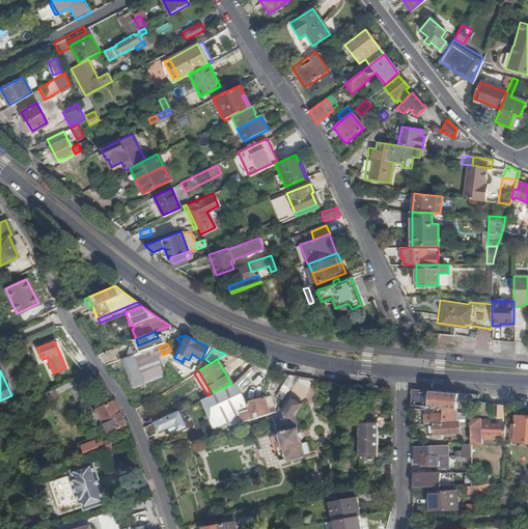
[(282,398),(296,376),(287,373),(275,394),(282,398)]
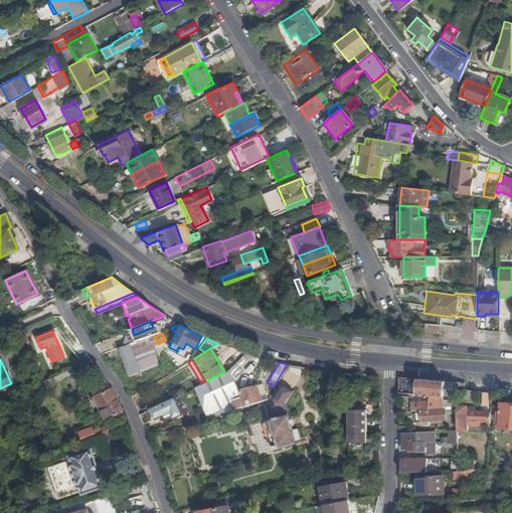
[(195,386),(208,414),(236,406),(235,403),(232,397),(237,394),(235,390),(225,372),(224,372),(205,381),(201,383),(195,386)]
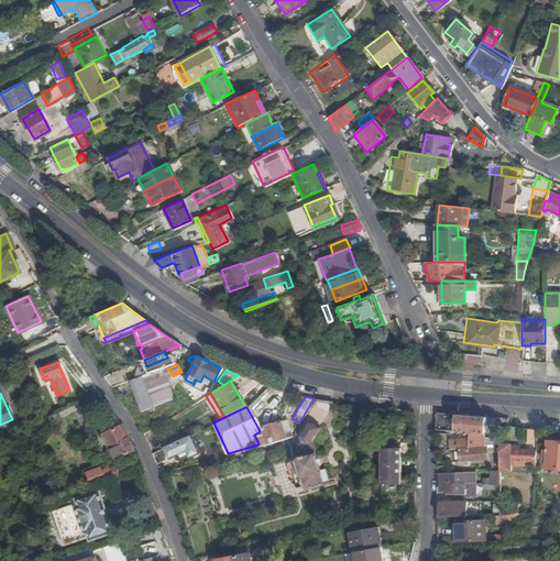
[(483,433),(484,417),(435,413),(435,428),(436,428),(469,431),(468,437),(456,438),(457,447),(480,444),(480,438),(479,438),(473,436),(473,432),(483,433)]
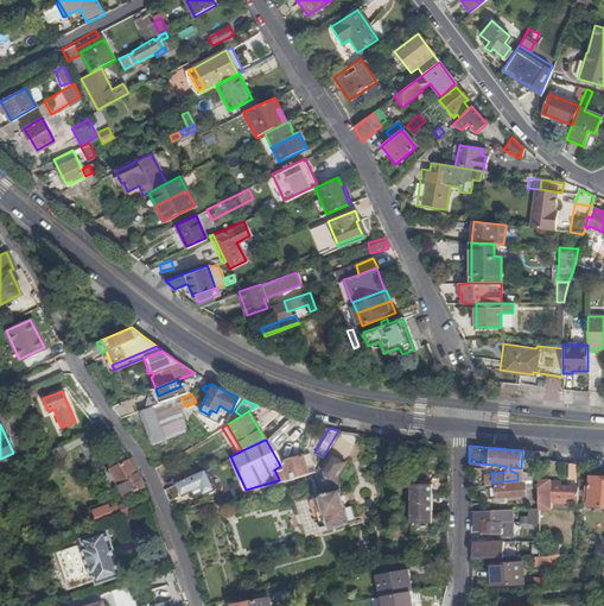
[(302,454),(306,473),(313,471),(307,453),(302,454)]
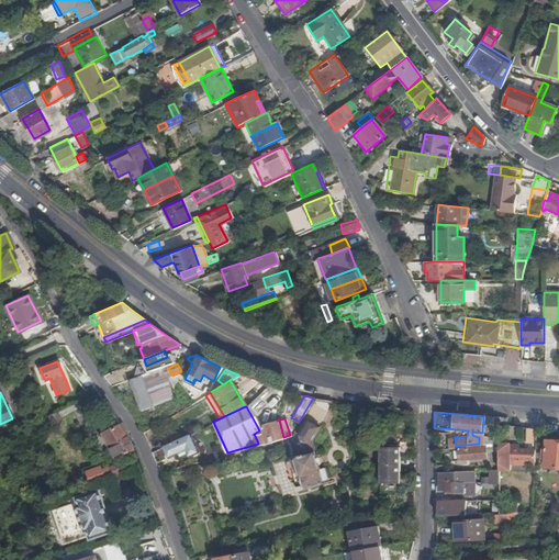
[(257,440),(258,444),(283,437),(279,420),(260,425),(265,437),(257,440)]
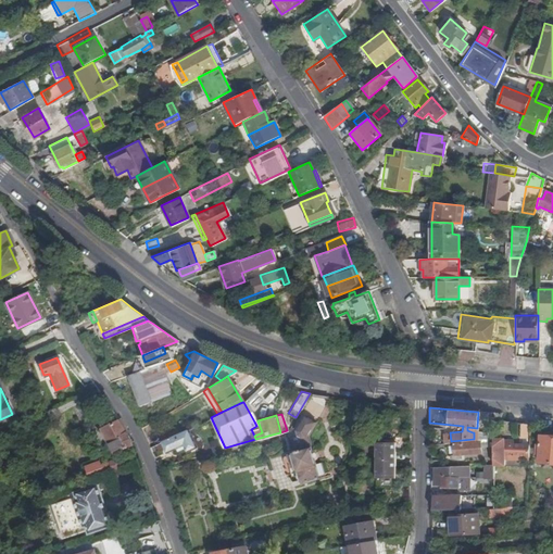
[(304,416),(296,430),(297,436),(300,439),(303,450),(300,451),(296,452),(296,453),(287,455),(290,467),(288,468),(293,486),(319,478),(318,476),(323,474),(321,465),(315,466),(306,436),(314,423),(304,416)]
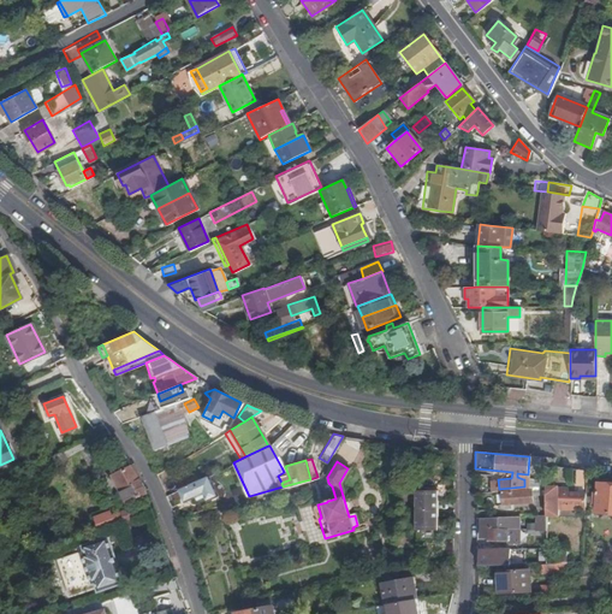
[(144,493),(131,465),(111,474),(123,501),(144,493)]
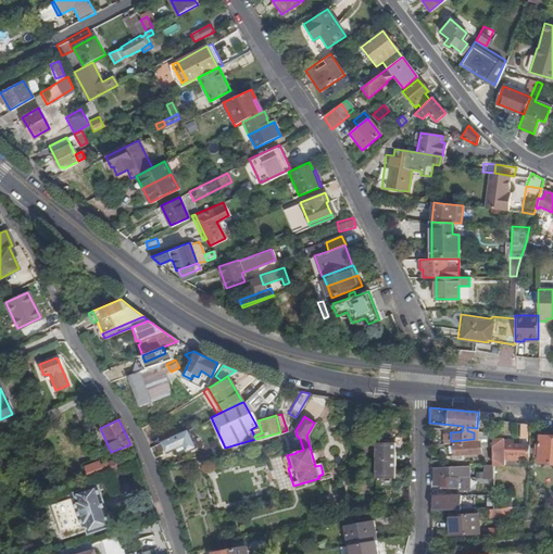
[(251,429),(254,436),(262,432),(258,420),(254,422),(256,426),(251,429)]
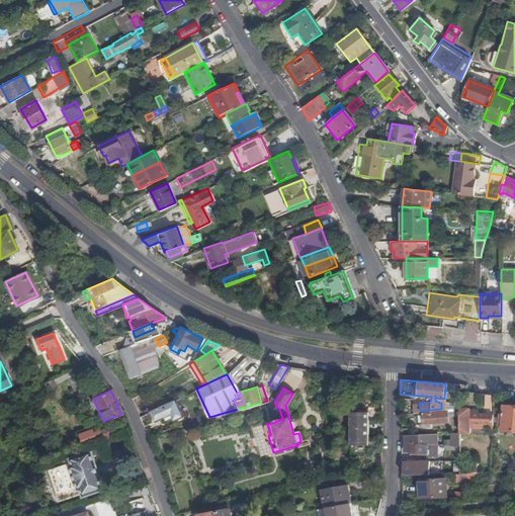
[(492,415),(493,395),(483,394),(482,414),(476,414),(468,414),(468,411),(468,409),(467,409),(467,406),(463,406),(463,409),(458,408),(458,432),(468,432),(468,427),(492,427),(492,415)]
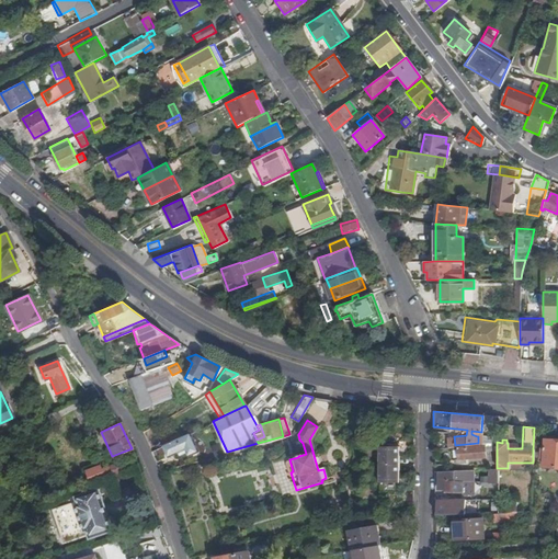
[(159,438),(163,445),(180,437),(175,430),(159,438)]
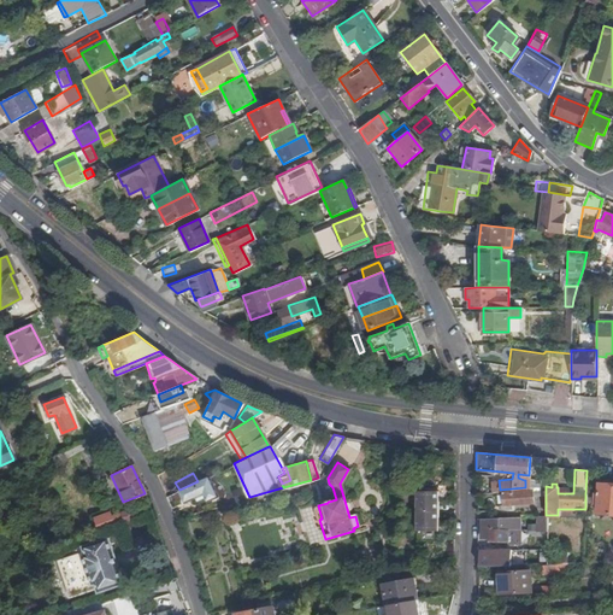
[(198,481),(180,490),(184,502),(194,497),(195,499),(198,498),(198,496),(204,492),(207,501),(217,496),(207,476),(198,481)]
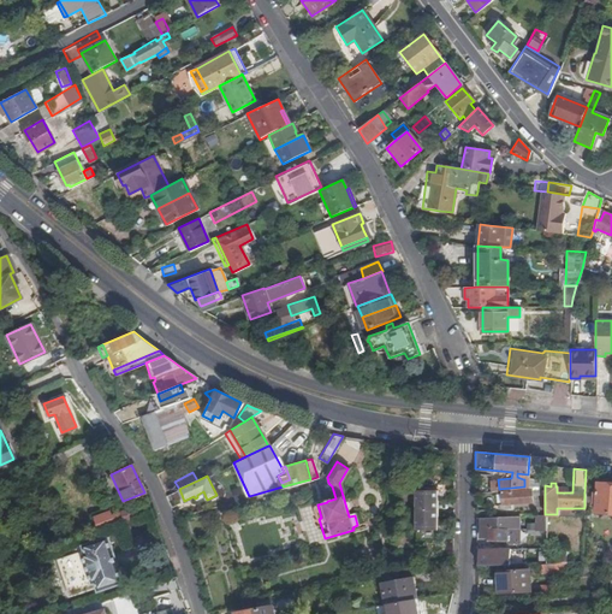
[(611,512),(611,484),(596,483),(594,512),(611,512)]
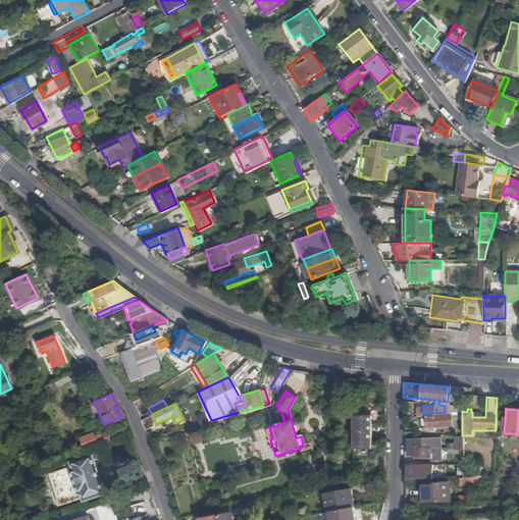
[(450,425),(450,414),(424,416),(424,420),(422,420),(422,430),(432,429),(432,426),(449,424),(449,426),(450,425)]
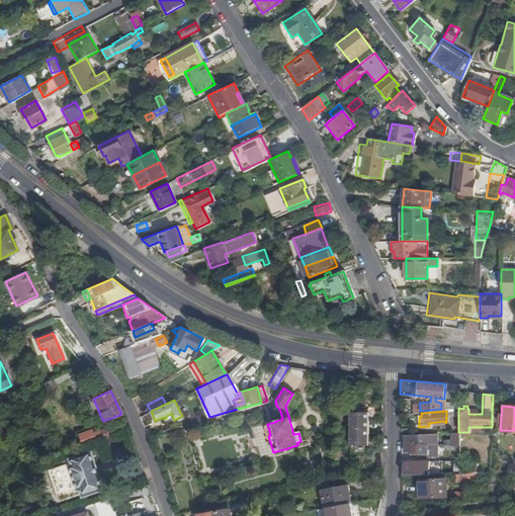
[(348,412),(348,445),(357,445),(358,412),(352,412),(348,412)]
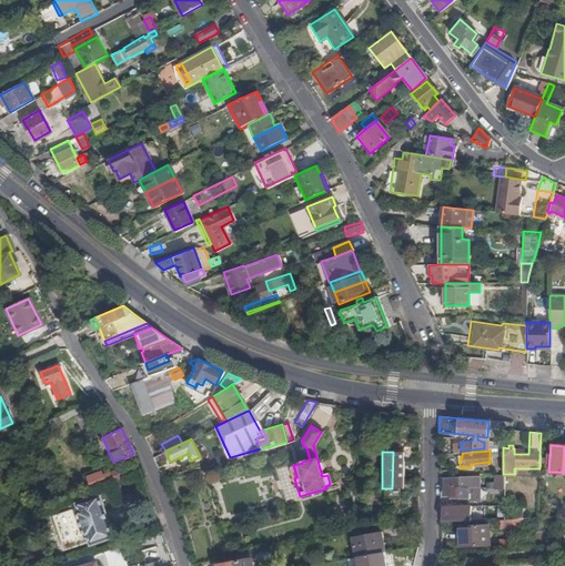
[(393,452),(392,488),(401,488),(402,452),(393,452)]
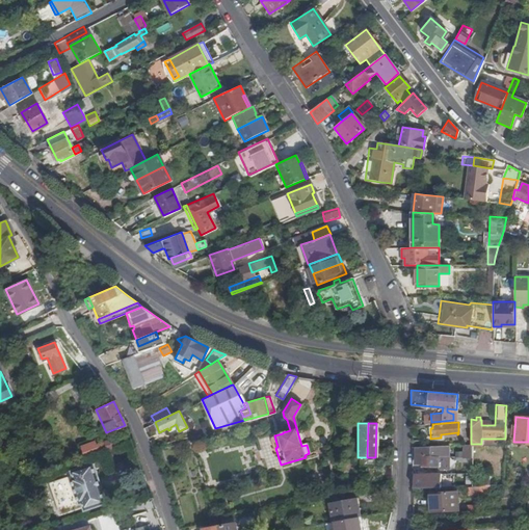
[(79,446),(84,458),(106,450),(120,444),(117,436),(93,446),(90,442),(79,446)]
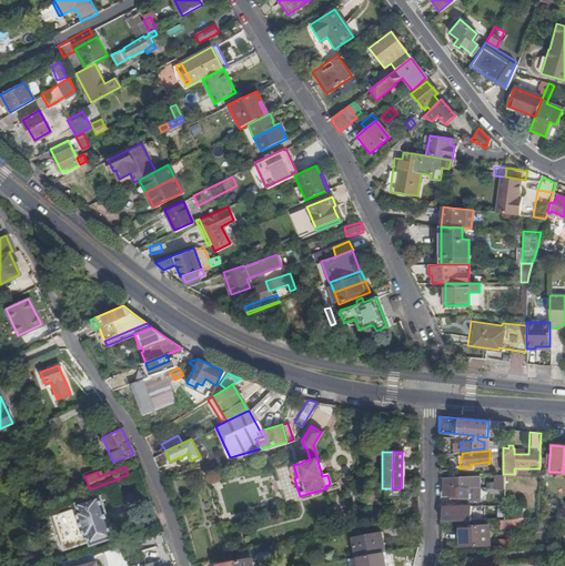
[(493,487),(502,487),(502,473),(493,473),(493,487)]
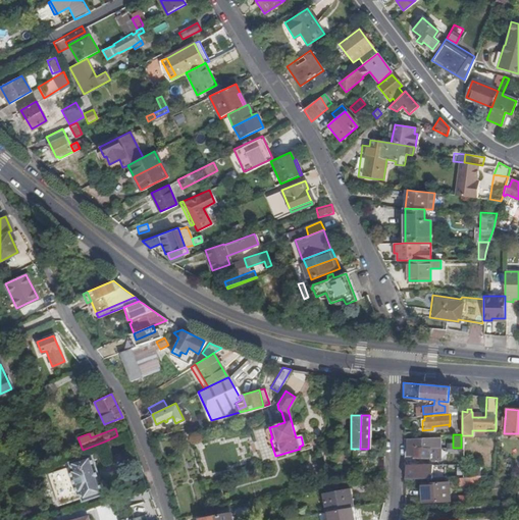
[(439,440),(440,436),(413,437),(413,442),(407,442),(406,454),(413,454),(413,458),(429,458),(429,460),(438,459),(439,453),(435,453),(435,447),(429,447),(429,440),(439,440)]
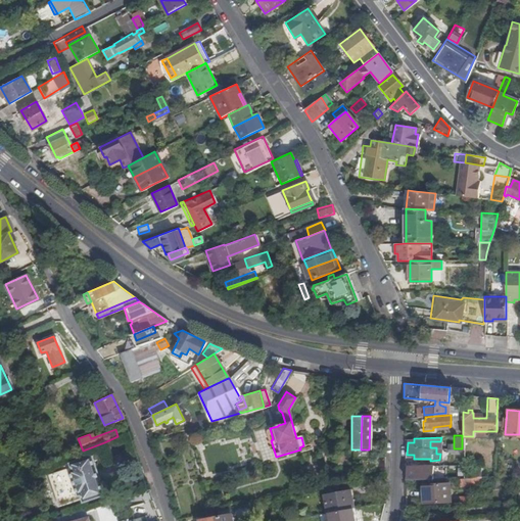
[(89,456),(69,463),(71,466),(47,474),(58,506),(81,498),(82,501),(103,493),(89,456)]
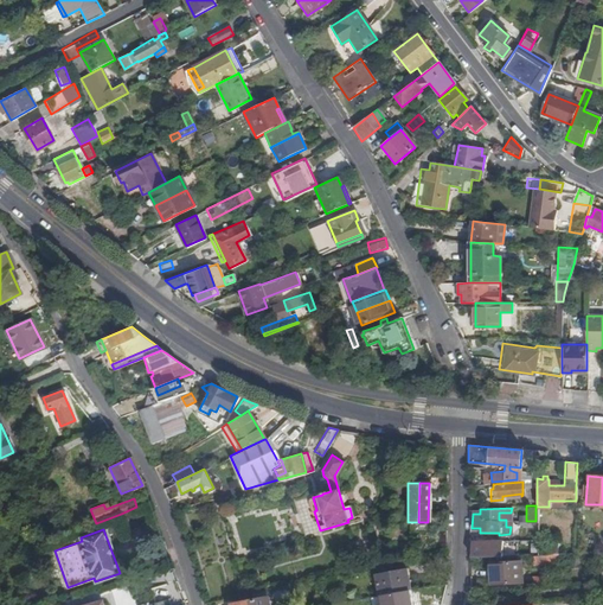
[(470,556),(500,555),(501,541),(472,542),(470,556)]
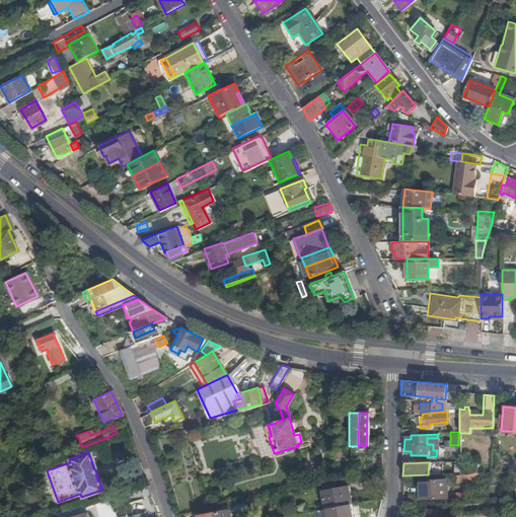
[(467,473),(476,472),(475,464),(467,464),(467,473)]
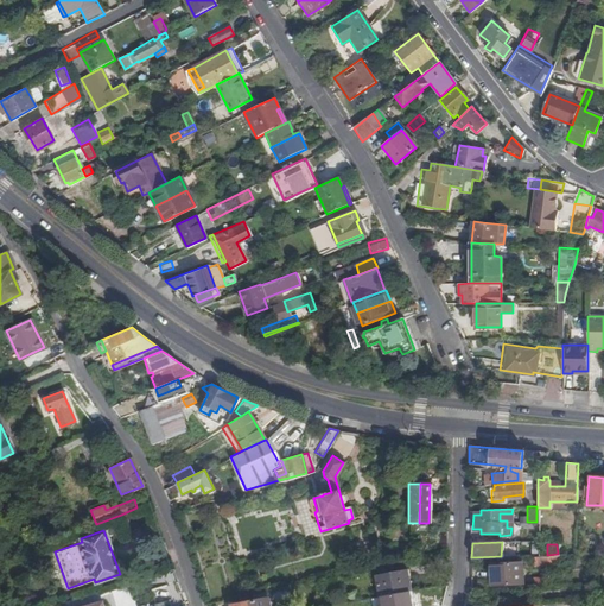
[(522,584),(521,562),(502,563),(500,563),(491,563),(493,585),(522,584)]
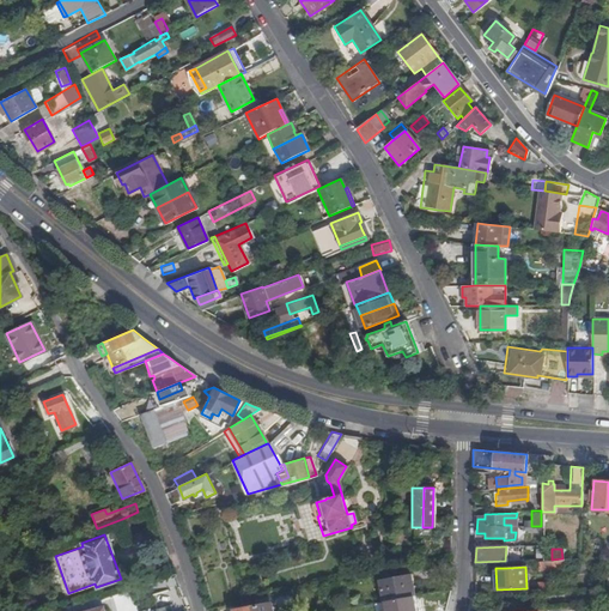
[(412,596),(413,596),(409,574),(379,580),(383,602),(384,602),(412,596)]
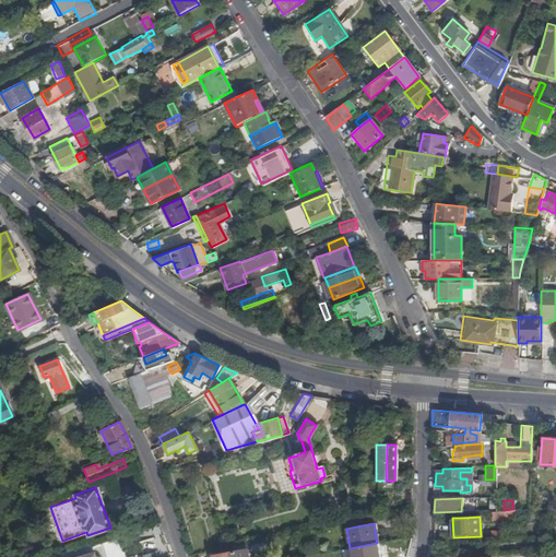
[(141,556),(154,556),(150,541),(153,540),(152,536),(137,540),(141,556)]
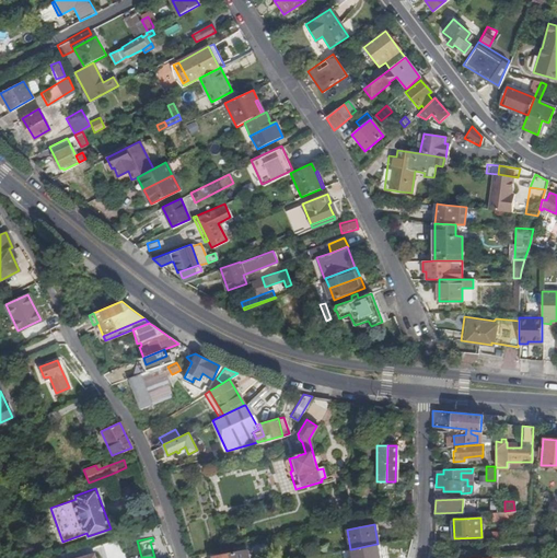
[(248,544),(235,547),(236,553),(247,550),(248,554),(251,554),(248,544)]
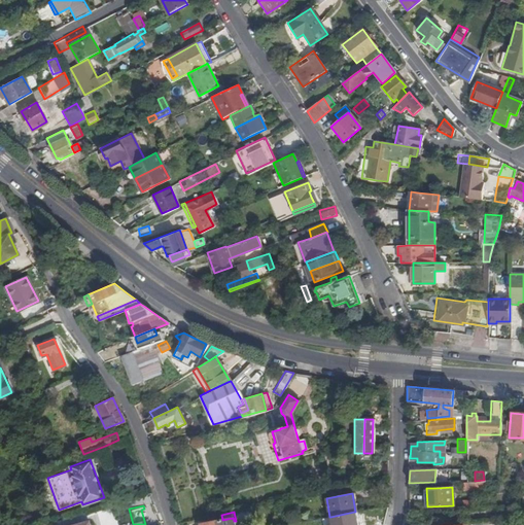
[(356,524),(354,512),(330,517),(332,524),(356,524)]
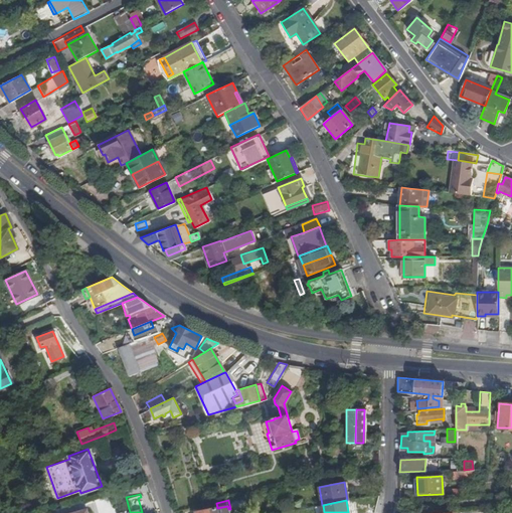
[(314,512),(322,512),(321,504),(313,505),(314,512)]
